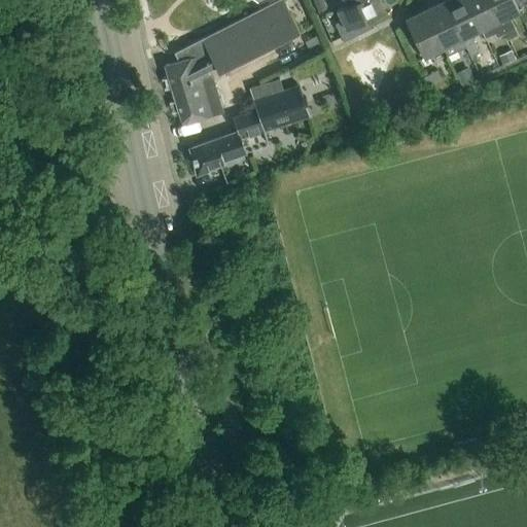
[(216,67),(220,73),(301,31),(283,0),(275,0),(175,54),(179,62),(166,66),(182,121),(186,125),(224,113),(211,69),(216,67)]
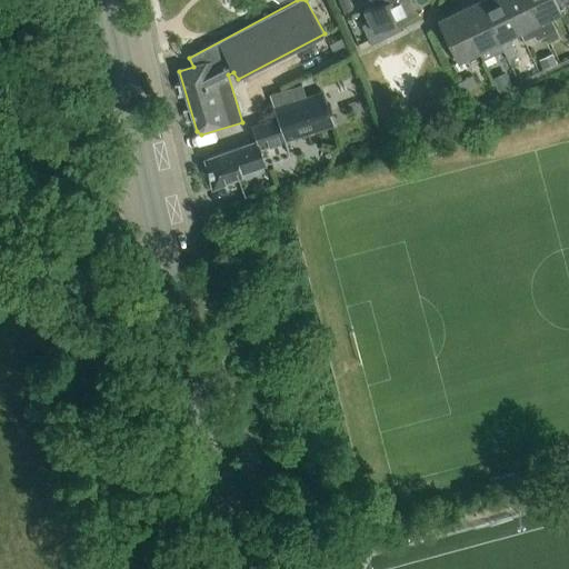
[(356,9),(351,0),(340,0),(347,13),(356,9)]
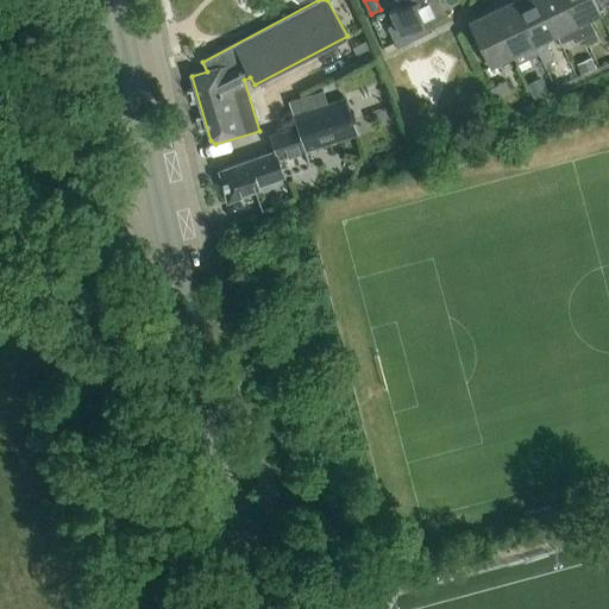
[(415,0),(401,7),(401,6),(390,12),(396,24),(387,27),(396,48),(426,33),(422,25),(445,13),(439,0),(415,0)]
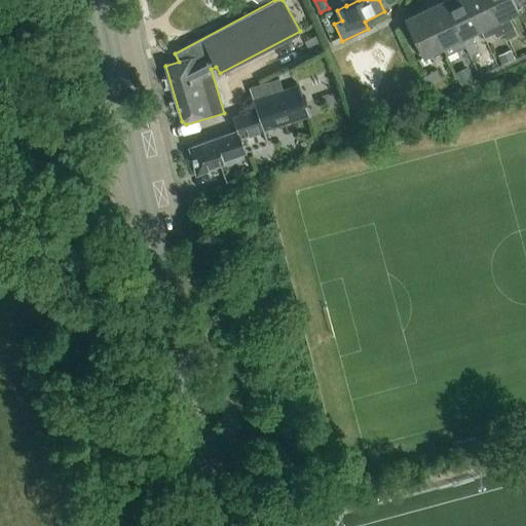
[(478,53),(470,36),(480,31),(464,0),(445,0),(443,1),(465,48),(470,58),(478,53)]
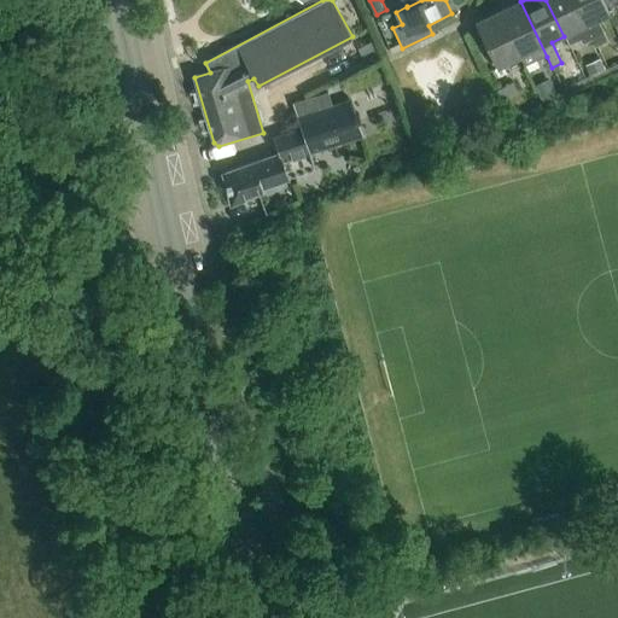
[(593,40),(573,0),(546,0),(564,36),(569,46),(579,41),(582,46),(593,40)]
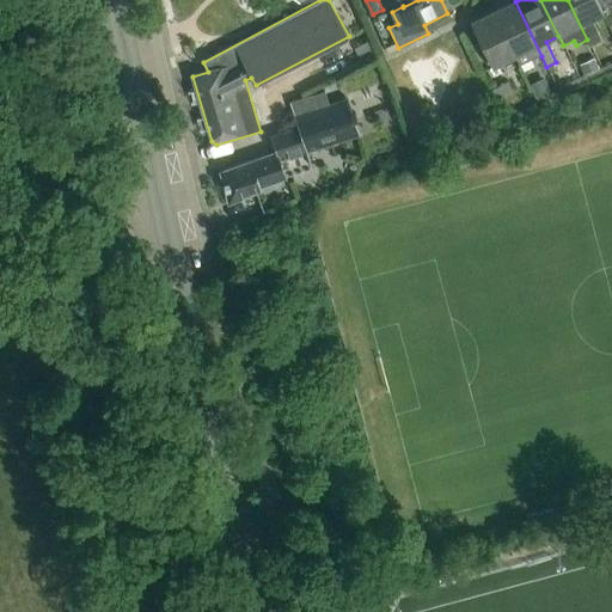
[(603,41),(592,19),(604,14),(598,4),(595,0),(568,0),(587,40),(591,47),(603,41)]
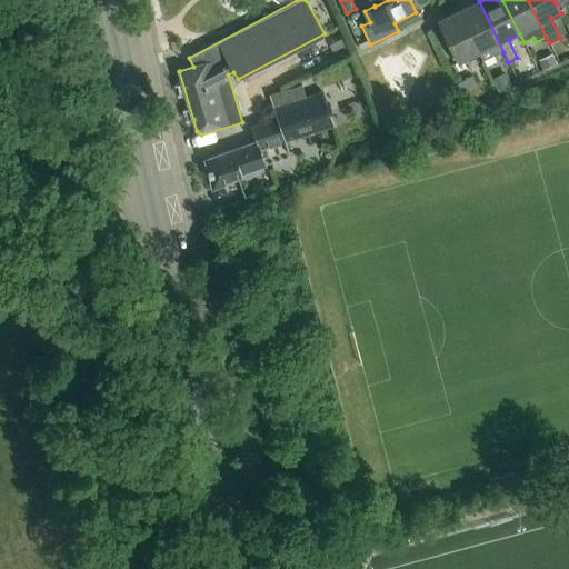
[(459,11),(479,53),(482,62),(503,52),(479,1),(459,11)]
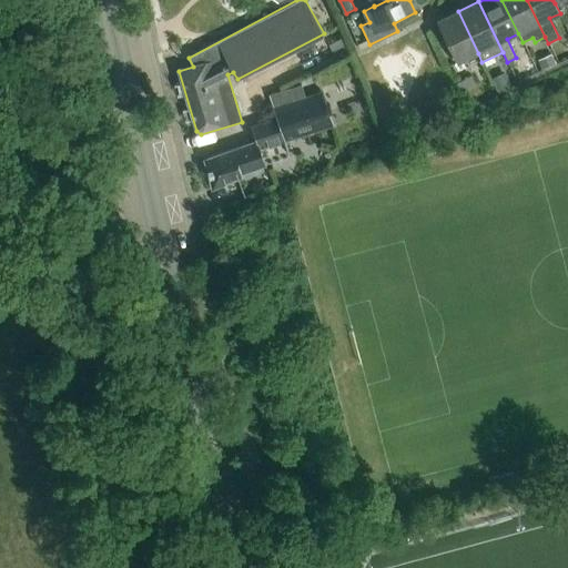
[(457,63),(478,53),(458,11),(437,21),(457,63)]
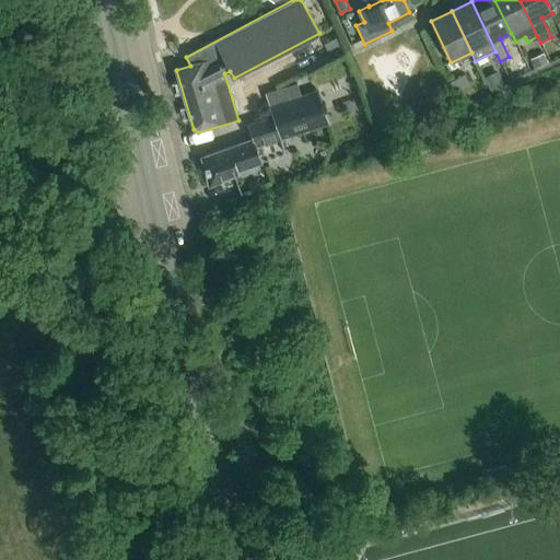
[(337,39),(325,46),(330,56),(342,49),(337,39)]
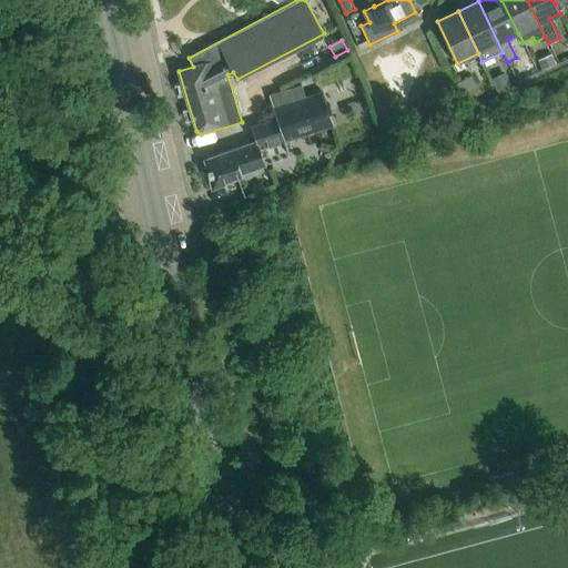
[(555,54),(541,60),(546,70),(558,63),(555,54)]
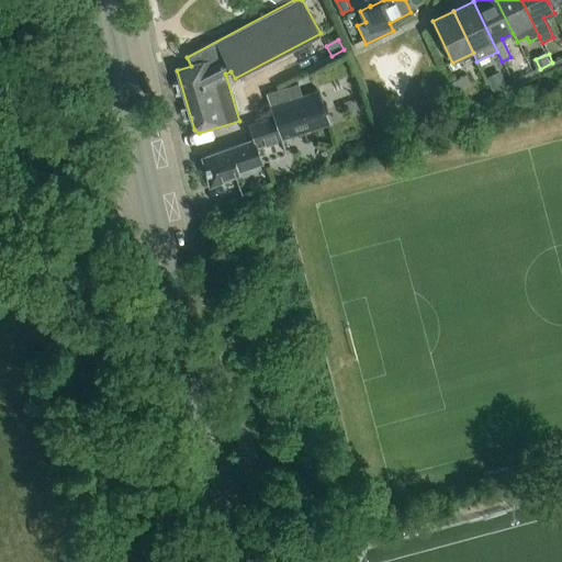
[(470,86),(465,76),(451,82),(457,92),(470,86)]
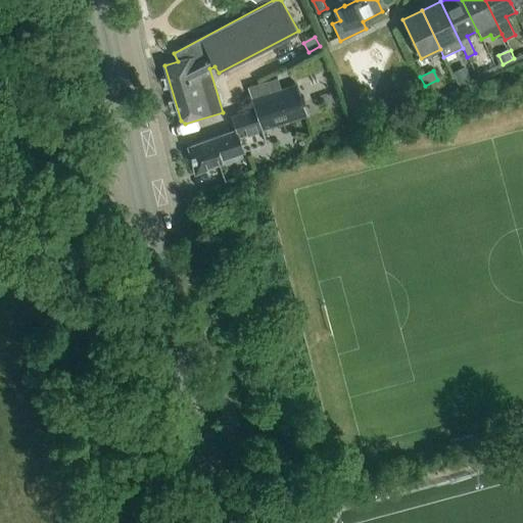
[(470,84),(465,73),(457,77),(462,88),(470,84)]
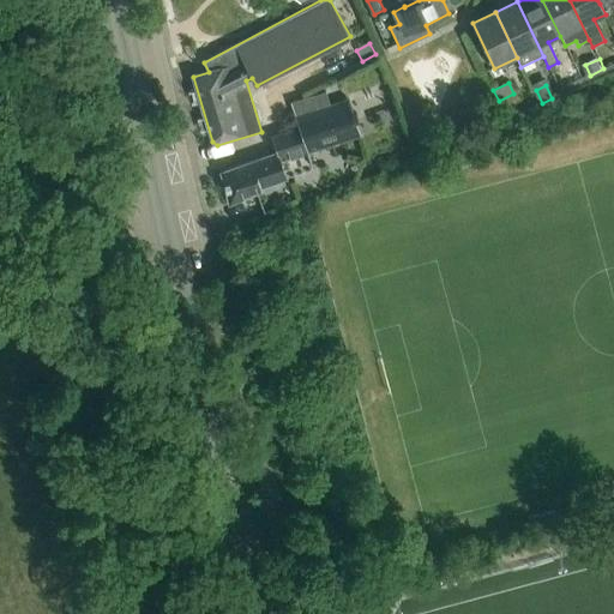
[(277,154),(221,173),(230,205),(263,192),(260,188),(288,180),(288,178),(314,169),(308,154),(361,136),(349,101),(329,107),(325,92),(292,103),(300,128),(271,138),(277,154)]
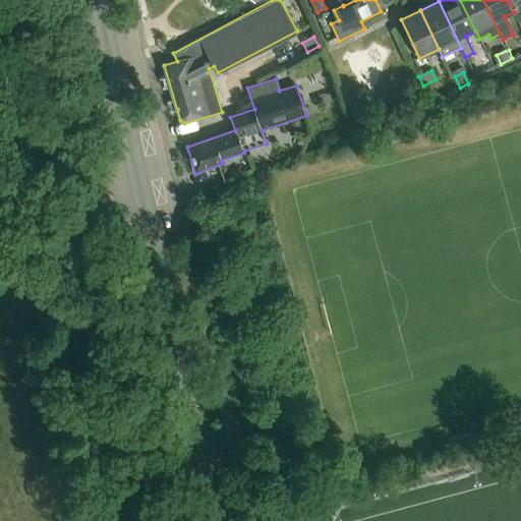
All buildings are outlined.
